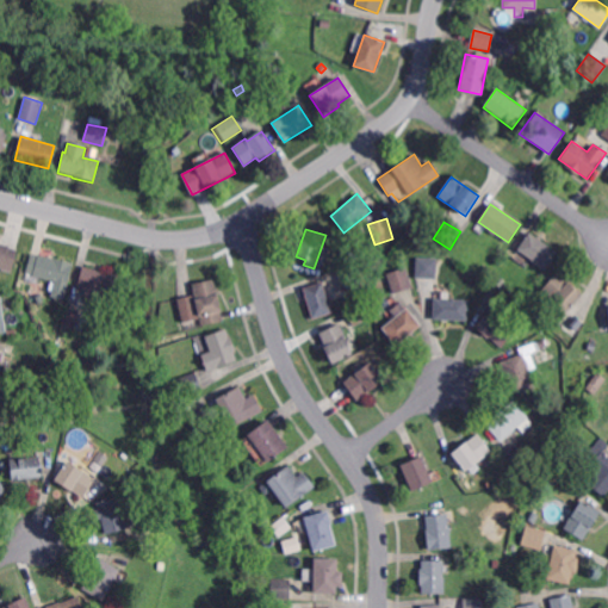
[(545,270),(516,250),(529,233),(557,252),(545,270)]
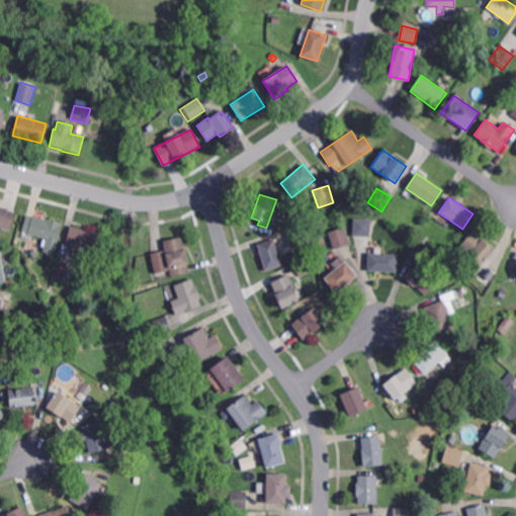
[(10,231),(0,228),(0,208),(15,212),(10,231)]
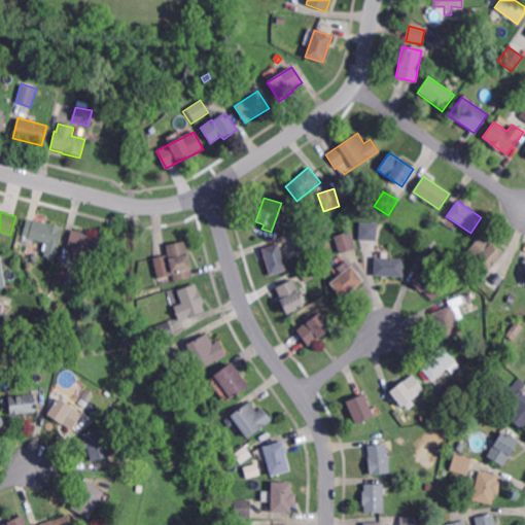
[(299,226),(291,218),(298,213),(304,221),(299,226)]
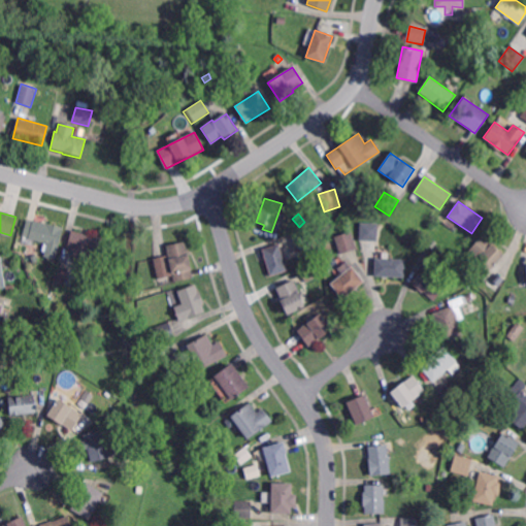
[(55,260),(43,257),(46,244),(23,238),(27,220),(63,229),(55,260)]
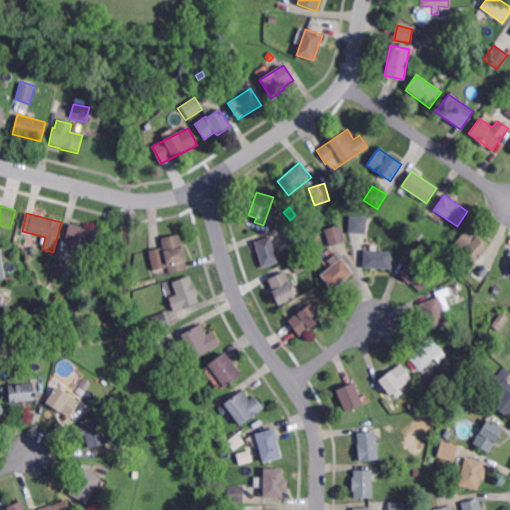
[(365,234),(348,233),(349,216),(365,216),(365,234)]
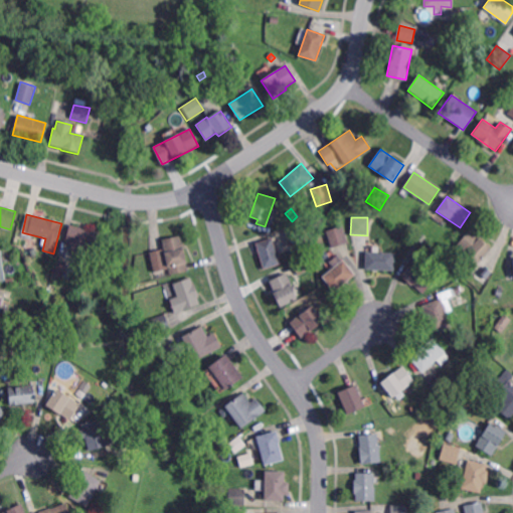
[(315,228),(311,223),(317,219),(321,224),(315,228)]
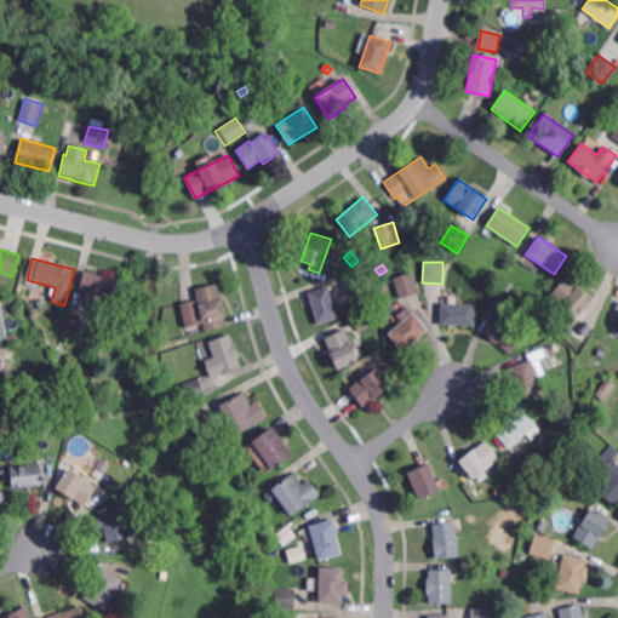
[(112,303),(106,302),(104,309),(85,303),(87,295),(79,292),(85,270),(119,280),(112,303)]
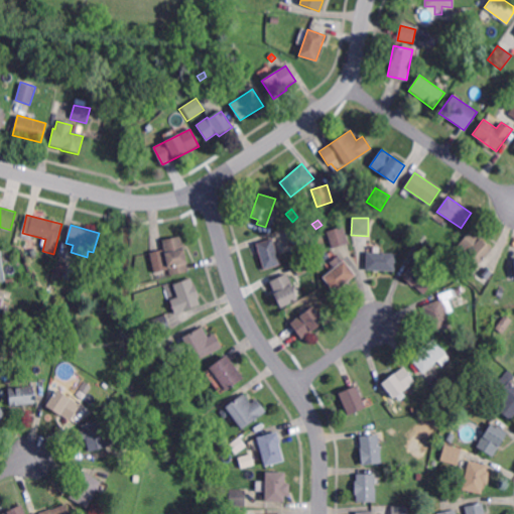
[(289,246),(285,230),(300,227),(303,243),(289,246)]
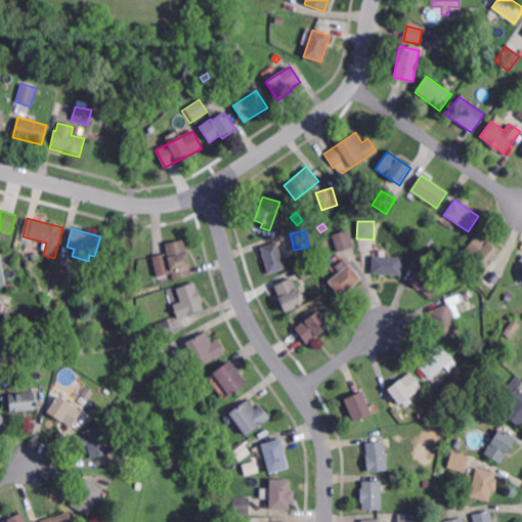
[(330,235),(335,253),(351,248),(346,230),(330,235)]
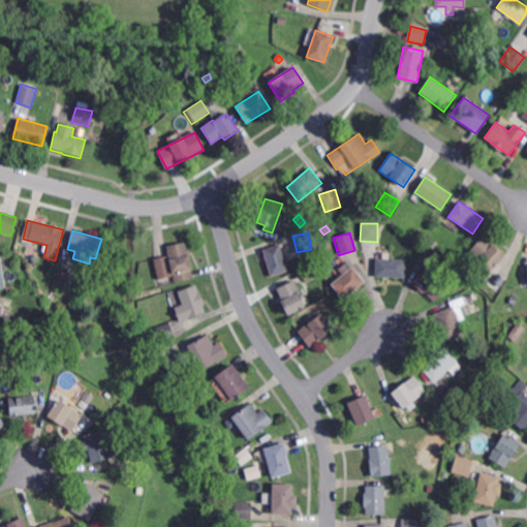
[(491,270),(470,251),(483,237),(504,255),(491,270)]
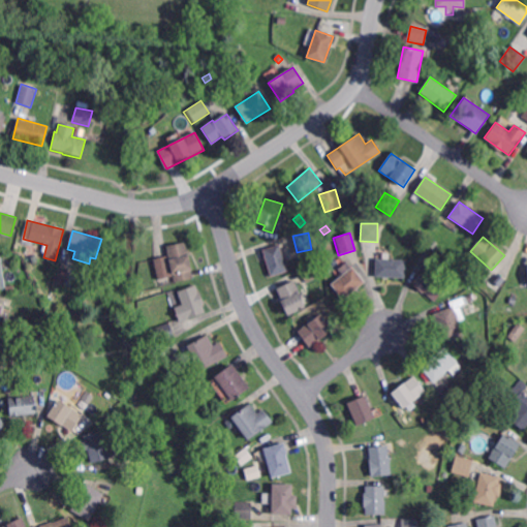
[(432,248),(427,245),(431,240),(435,244),(432,248)]
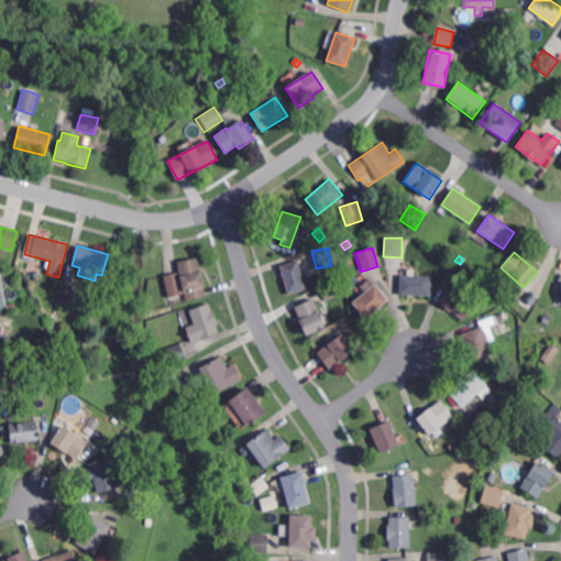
[(204,295),(183,299),(182,294),(167,297),(162,275),(177,272),(175,262),(195,257),(204,295)]
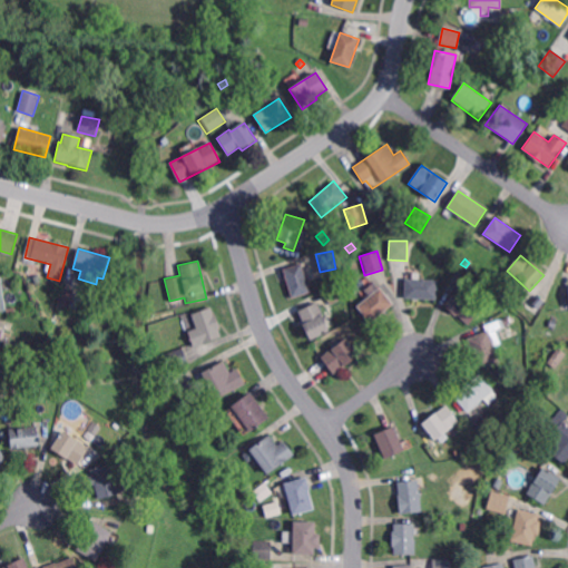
[(292,299),(283,270),(301,264),(310,293),(292,299)]
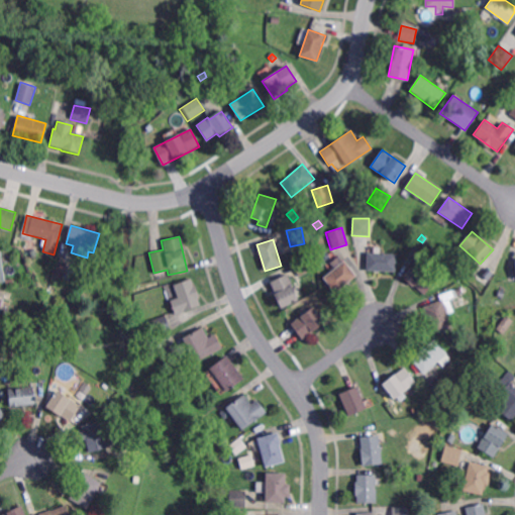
[(417,254),(411,249),(415,244),(420,249),(417,254)]
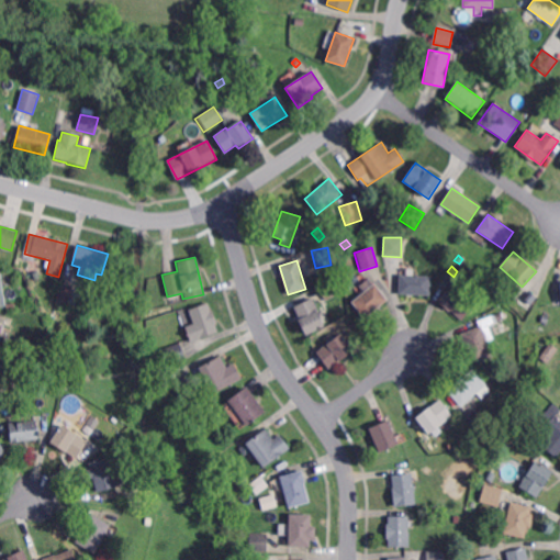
[(35,281),(32,273),(37,271),(41,279),(35,281)]
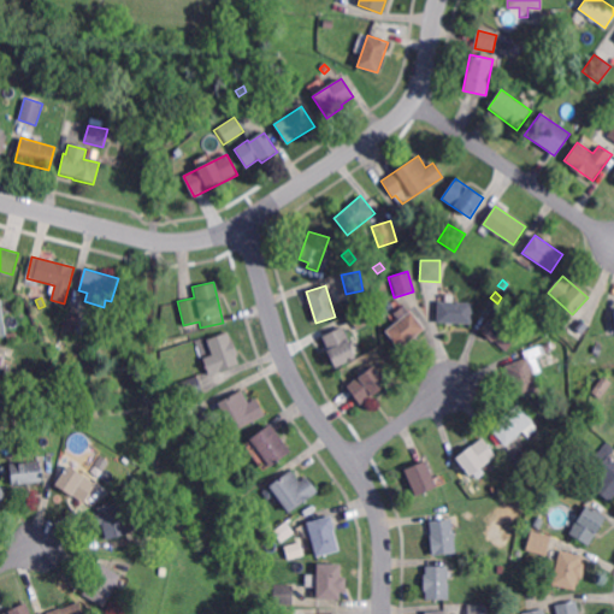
[(471,324),(437,323),(438,302),(472,303),(471,324)]
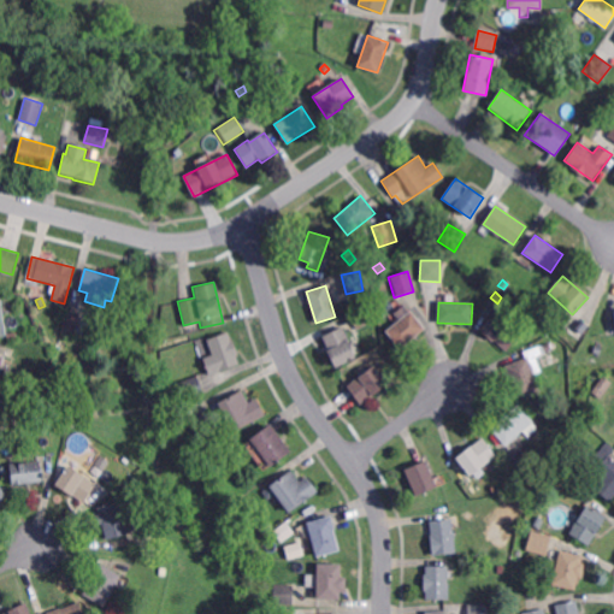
[(356,330),(349,316),(365,307),(372,322),(356,330)]
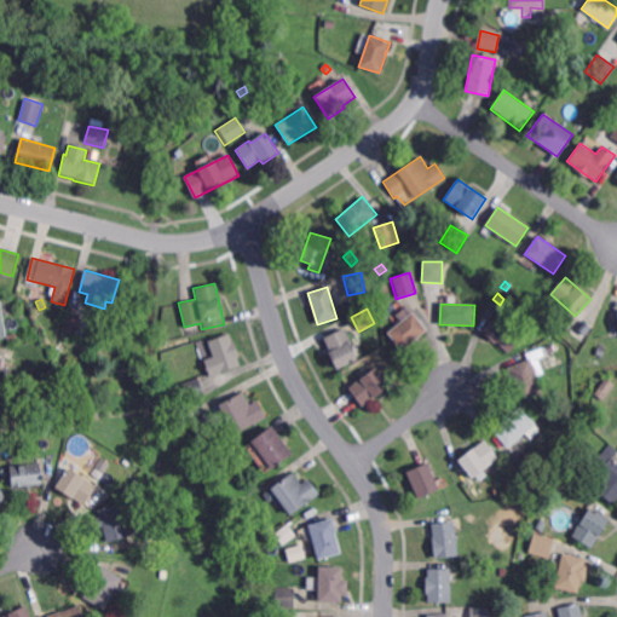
[(76,335),(63,332),(68,312),(81,316),(76,335)]
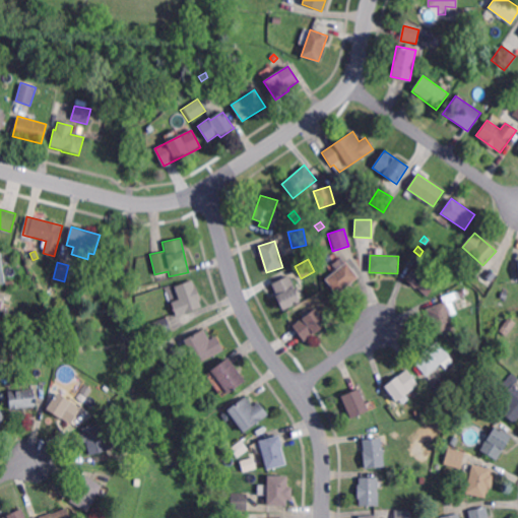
[(337,295),(325,279),(346,262),(359,277),(337,295)]
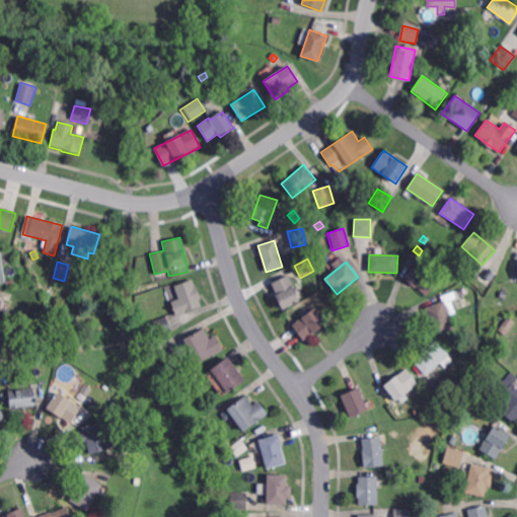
[(427,296),(416,286),(414,288),(402,278),(417,263),(439,282),(427,296)]
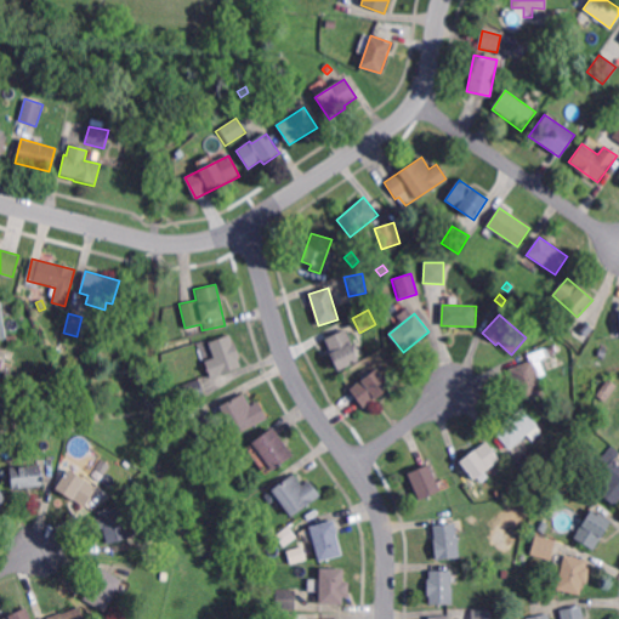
[(336,368),(323,339),(345,328),(358,358),(336,368)]
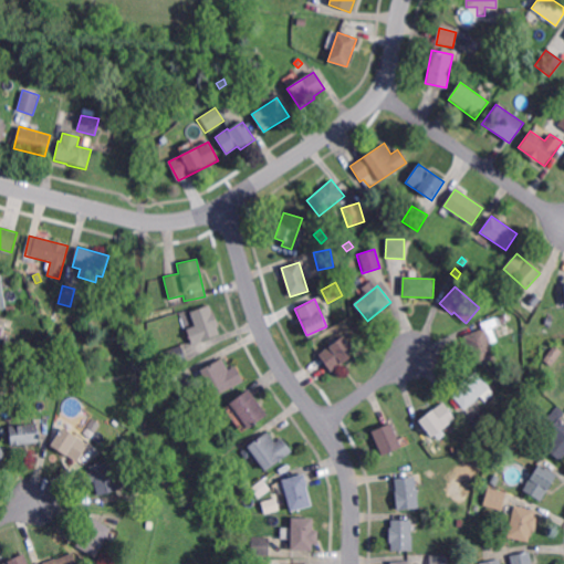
[(192,345),(187,329),(195,326),(189,312),(210,305),(220,335),(192,345)]
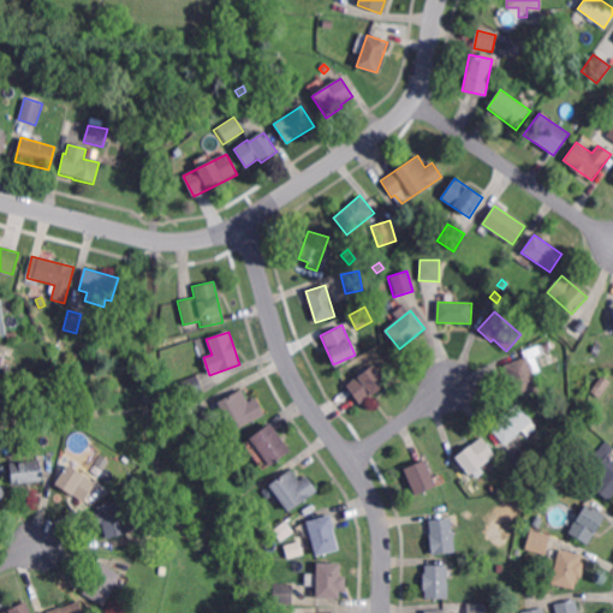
[(545,355),(540,345),(548,343),(552,352),(545,355)]
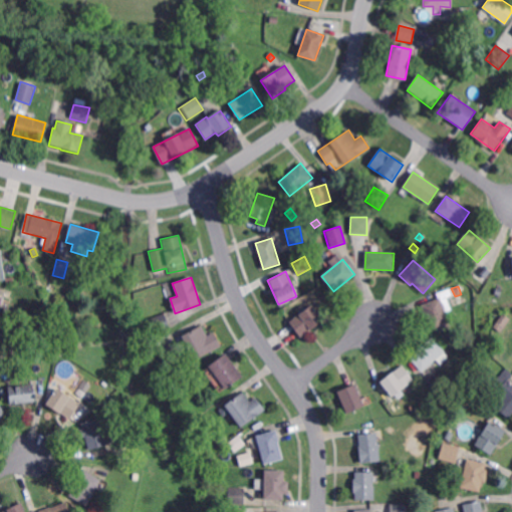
[(432,333),(421,305),(440,298),(451,326),(432,333)]
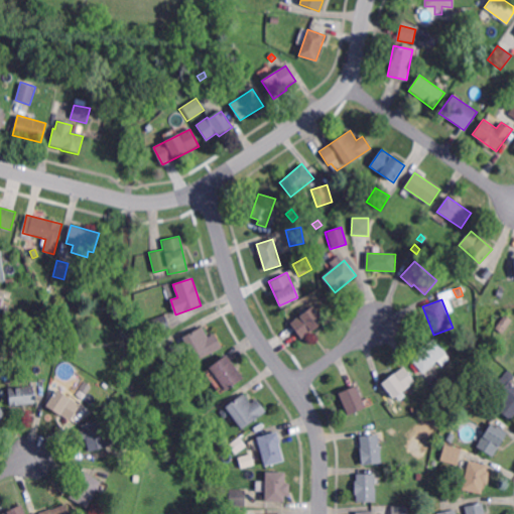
[(300,340),(289,324),(312,305),(325,323),(307,336),(300,340)]
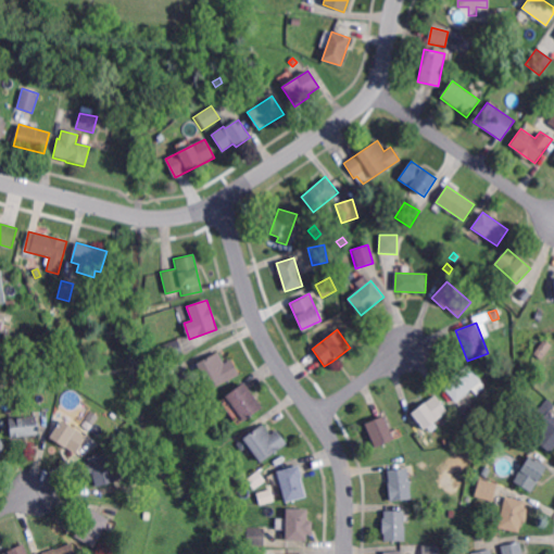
[(167,363),(161,345),(178,339),(184,356),(167,363)]
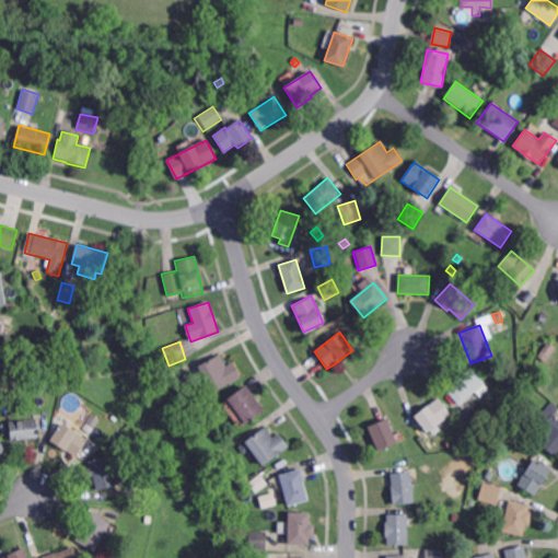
[(545,364),(536,358),(547,344),(556,350),(545,364)]
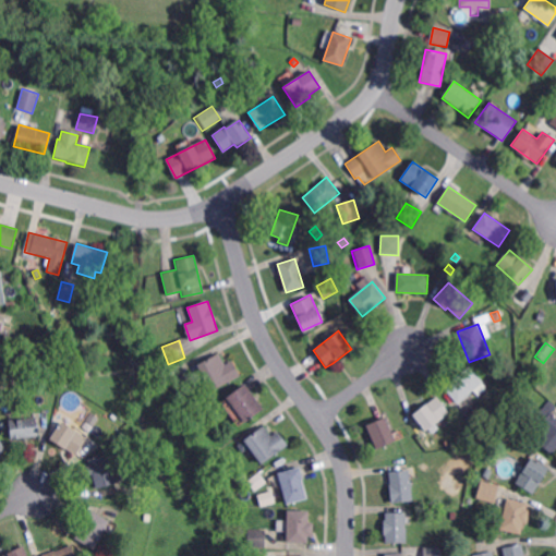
[(226,365),(233,362),(241,376),(210,391),(197,365),(221,353),(226,365)]
